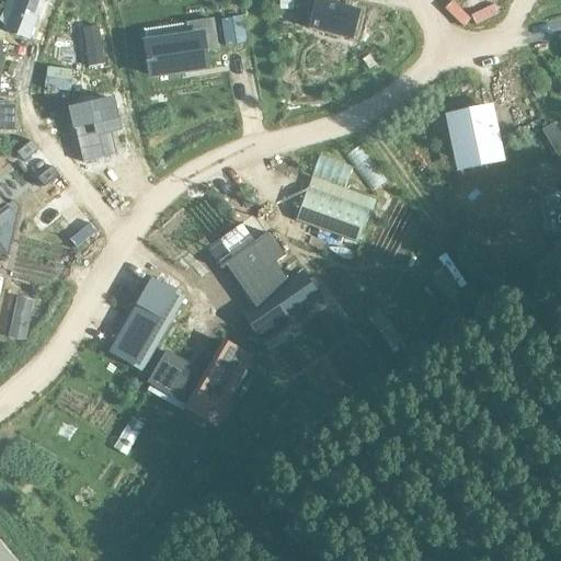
[(18,0),(7,32),(29,39),(43,0),(18,0)]
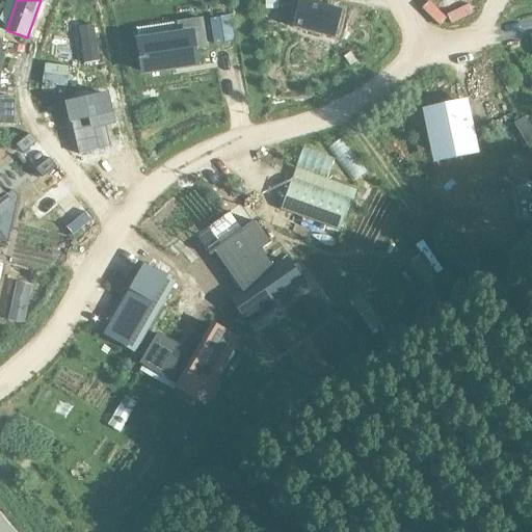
[(265,0),(266,9),(278,9),(277,0),(265,0)]
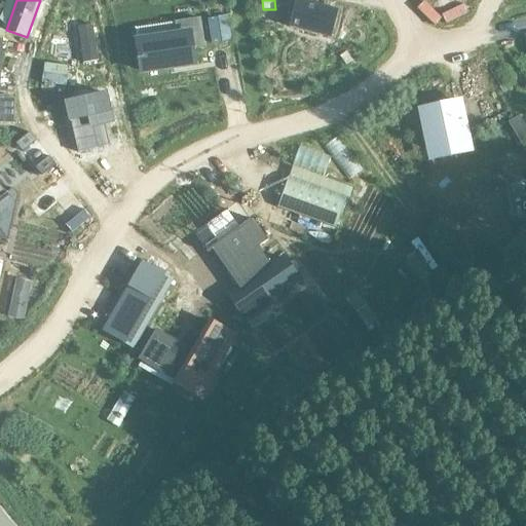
[(301,0),(296,0),(289,27),(336,40),(344,11),(301,0)]
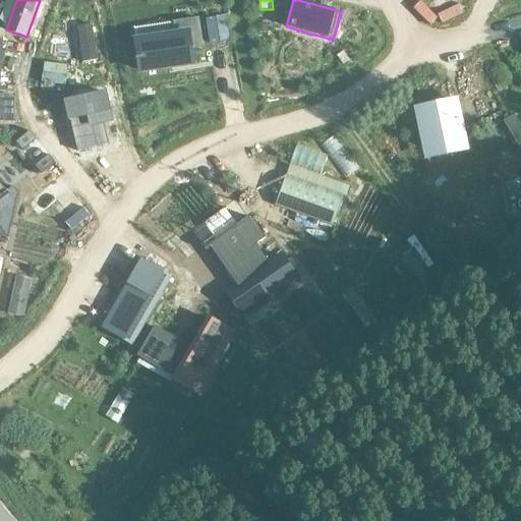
[(520,0),(506,0),(514,11),(520,6),(520,0)]
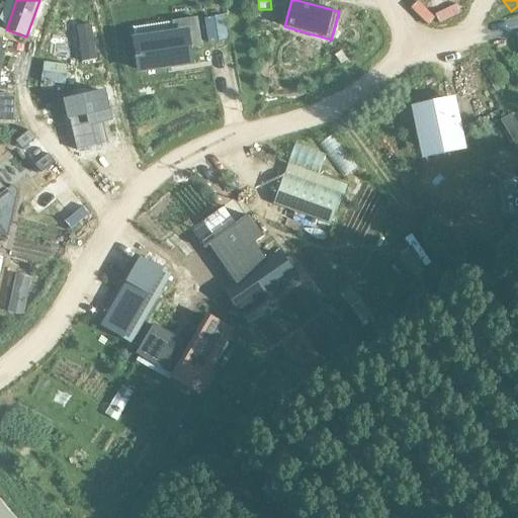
[(177,34),(136,40),(140,71),(191,63),(185,20),(175,22),(177,34)]
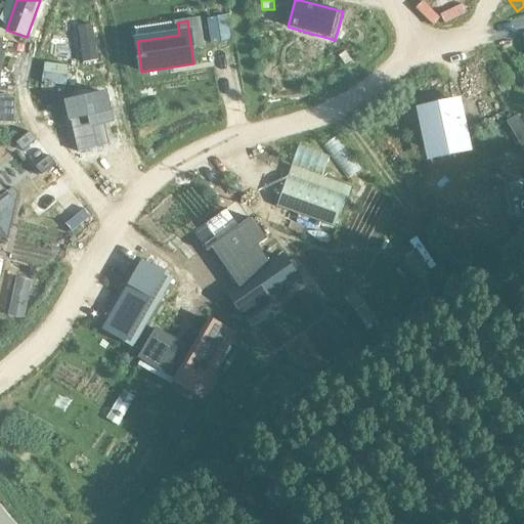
[(87,35),(74,37),(78,73),(92,72),(87,35)]
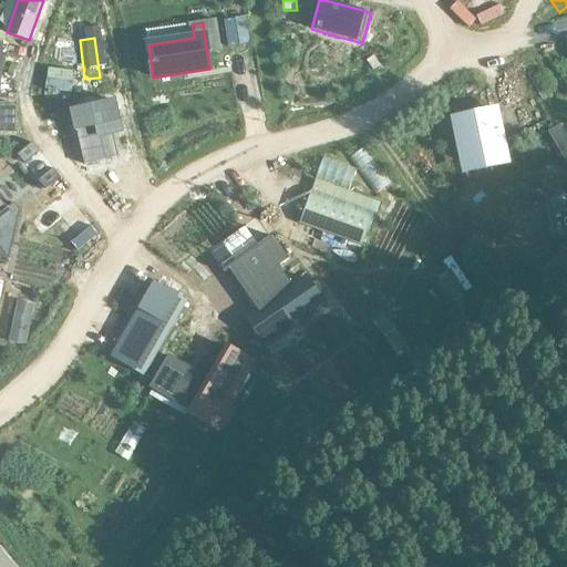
[(115,101),(71,111),(84,165),(117,157),(113,138),(111,140),(110,134),(122,132),(115,101)]
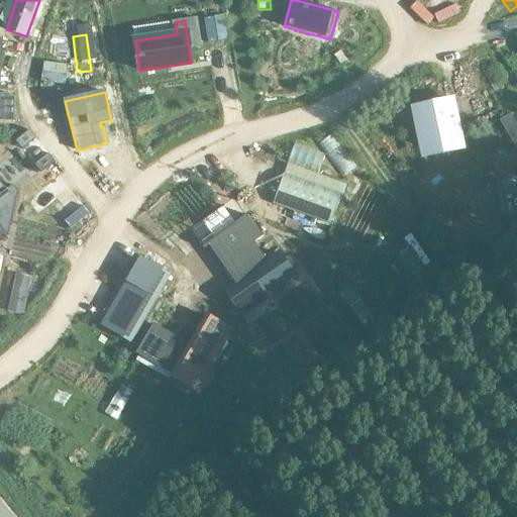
[(15,97),(0,96),(0,121),(14,122),(15,97)]
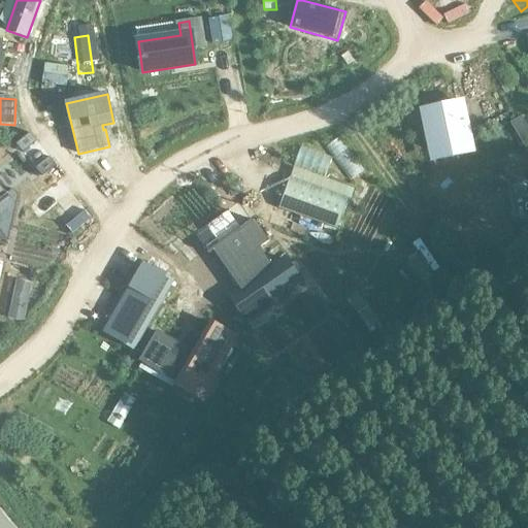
[(432,151),(456,145),(458,146),(465,145),(466,143),(469,143),(460,102),(424,110),(432,151)]
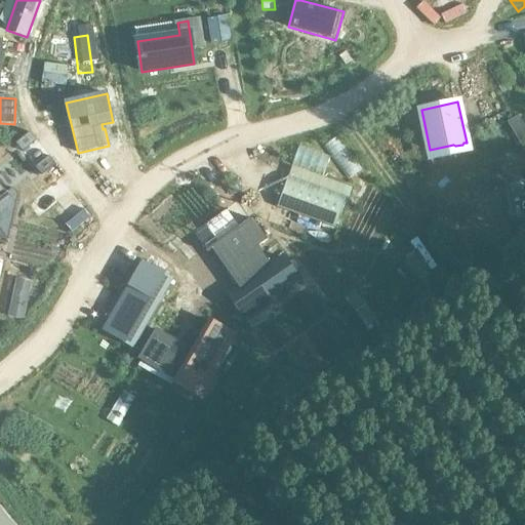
[(323,147),(348,179),(362,169),(337,136),(323,147)]
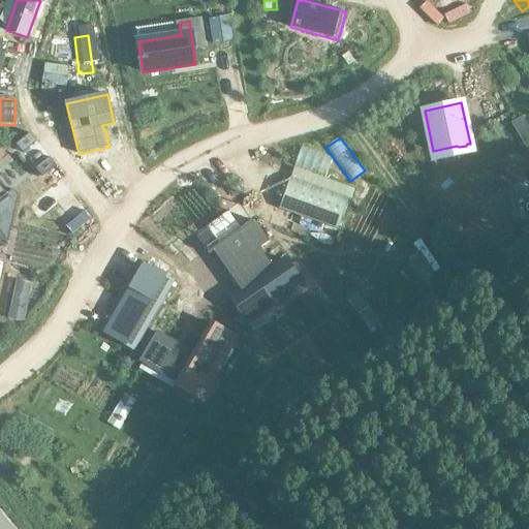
[(24,146),(5,161),(11,169),(31,153),(24,146)]
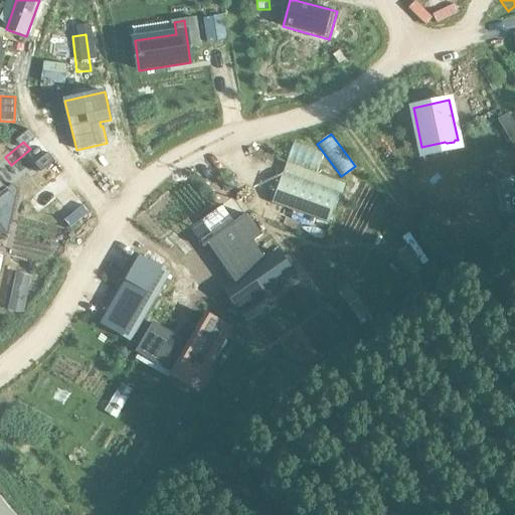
[(317,172),(323,154),(293,144),(287,162),(317,172)]
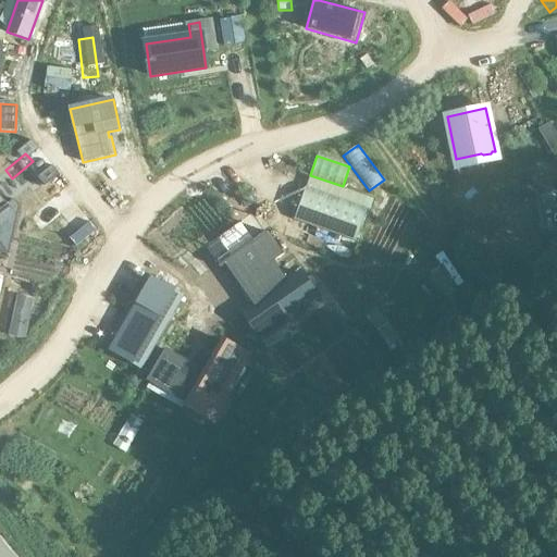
[(293,219),(355,242),(368,208),(370,209),(373,198),(309,175),(293,219)]
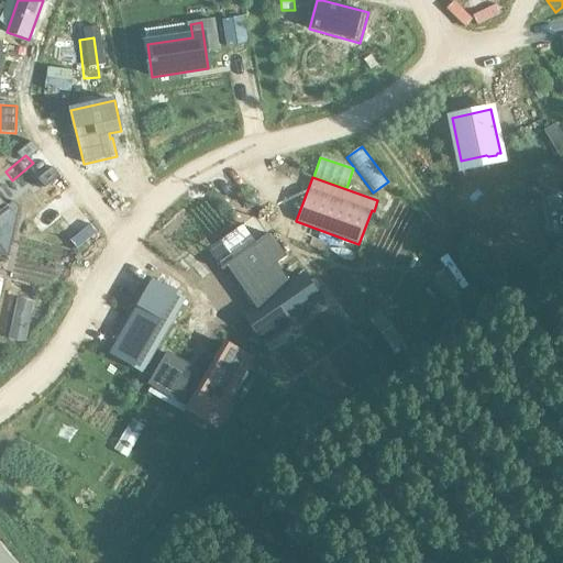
[(50,184),(29,200),(35,209),(56,192),(50,184)]
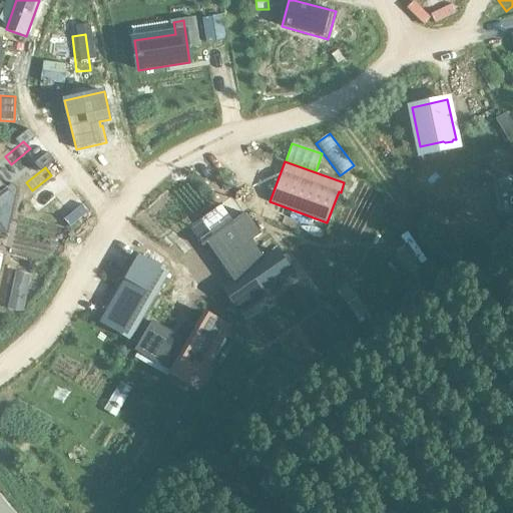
[(233,195),(188,227),(202,247),(211,241),(237,279),(225,288),(241,311),(265,295),(262,290),(290,270),(277,251),(263,262),(252,246),(250,247),(234,224),(247,215),(233,195)]
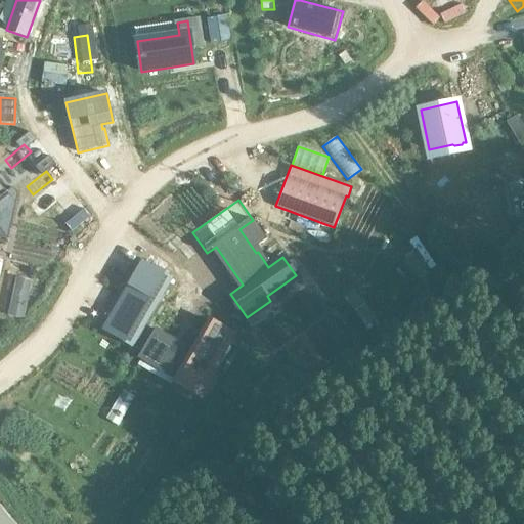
[(0,251),(4,252),(14,208),(9,201),(3,205),(0,201),(0,251)]
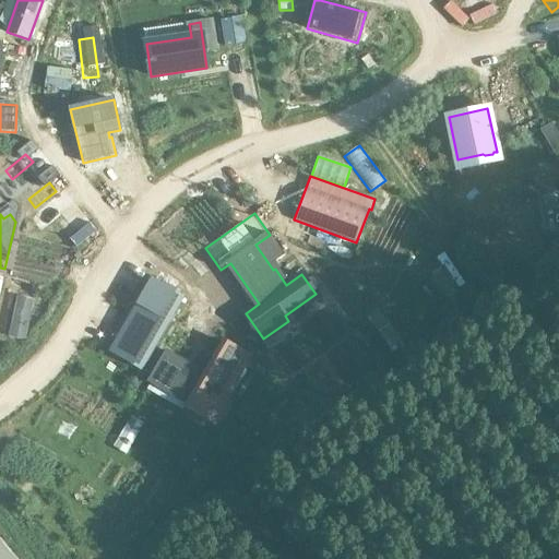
[(441,266),(430,273),(447,298),(460,290),(459,287),(464,284),(443,252),(436,258),(441,266)]
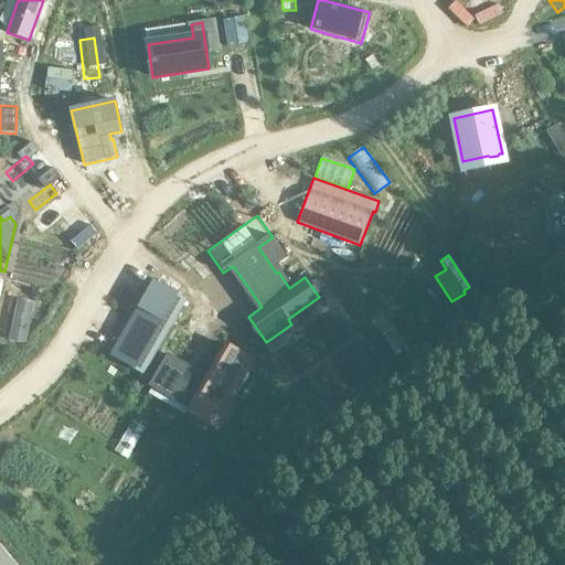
[(155,286),(115,354),(142,371),(182,301),(155,286)]
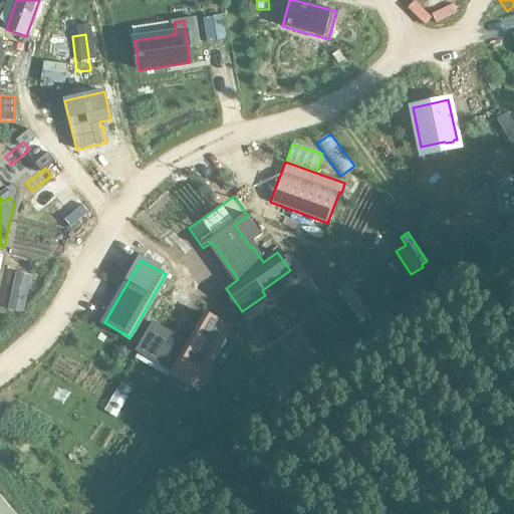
[(30,277),(16,274),(8,310),(23,313),(30,277)]
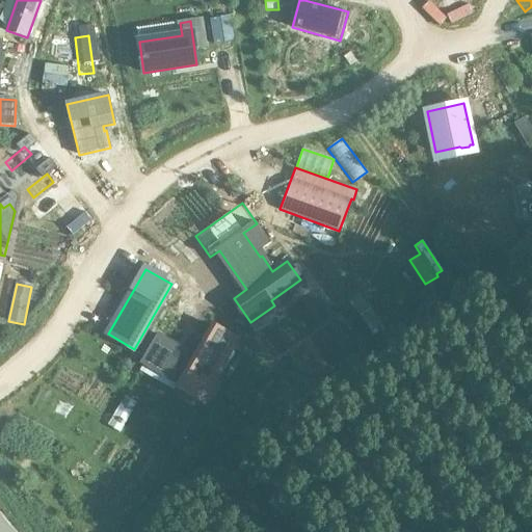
[(426,287),(420,296),(428,301),(431,297),(432,298),(435,293),(426,287)]
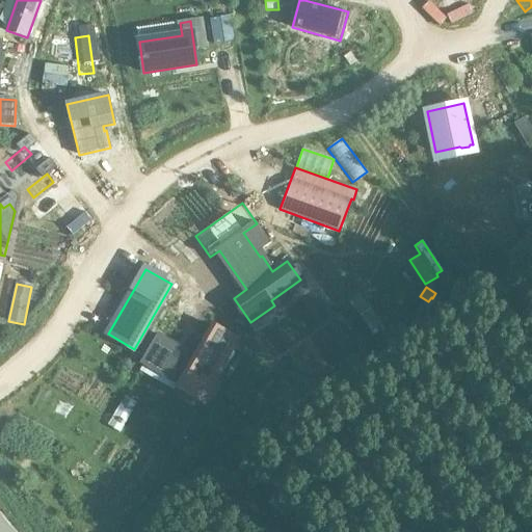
[(358,293),(337,310),(360,339),(381,322),(358,293)]
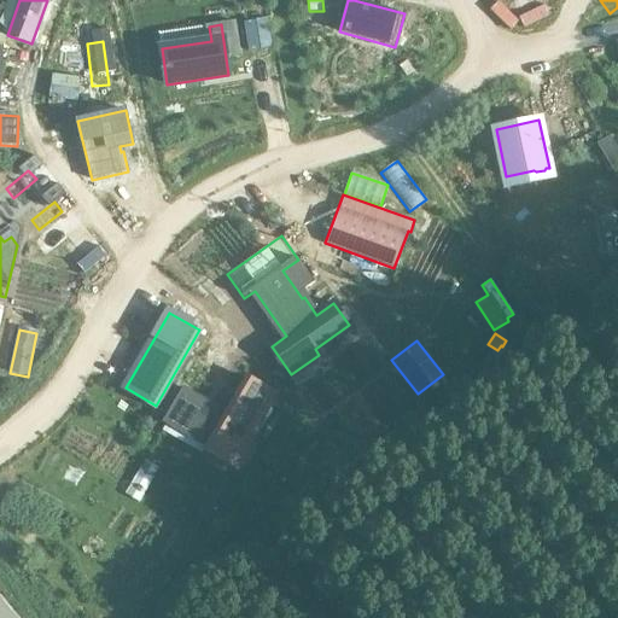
[(186,391),(169,421),(219,449),(215,454),(231,464),(234,458),(244,464),(255,444),(249,441),(275,392),(251,378),(238,400),(232,396),(222,413),(186,391)]
